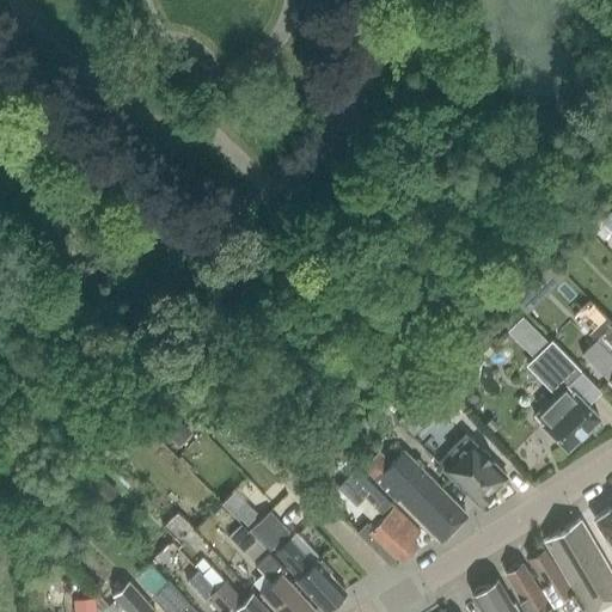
[(611,210),(600,224),(611,234),(611,210)]
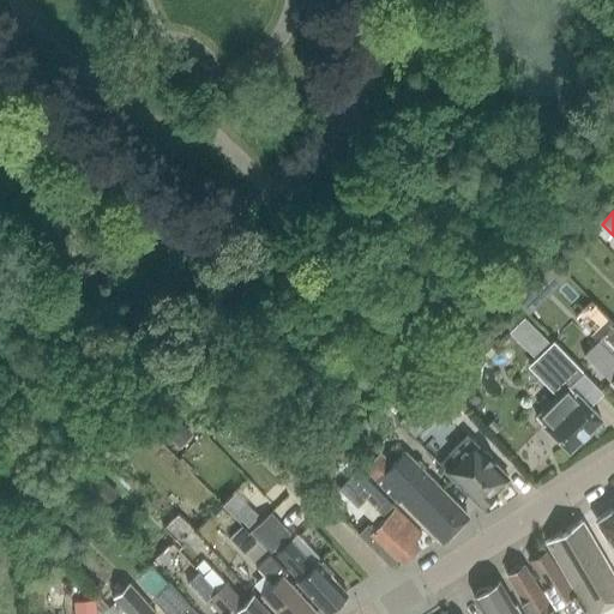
[(553,269),(541,280),(551,290),(563,278),(555,271),(553,269)]
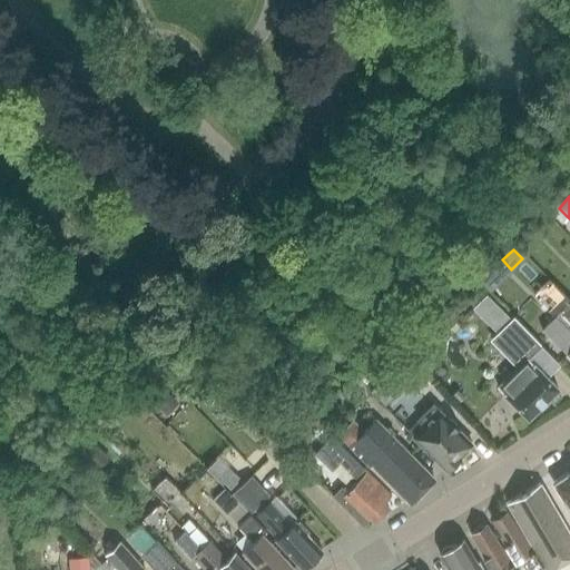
[(489,273),(480,282),(482,285),(489,292),(498,283),(491,275),(489,273)]
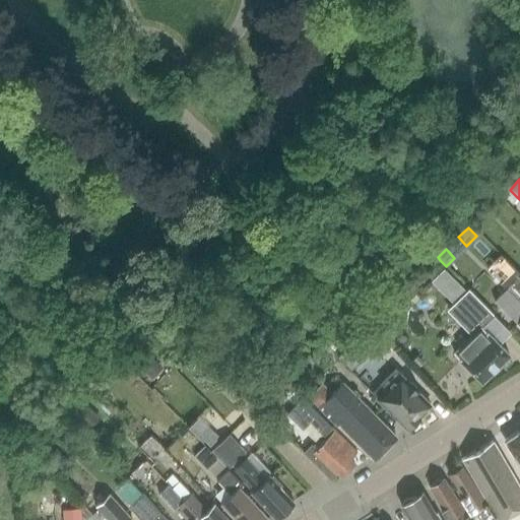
[(519,326),(519,273),(505,259),(491,273),(506,288),(519,303),(519,320),(517,323),(519,326)]
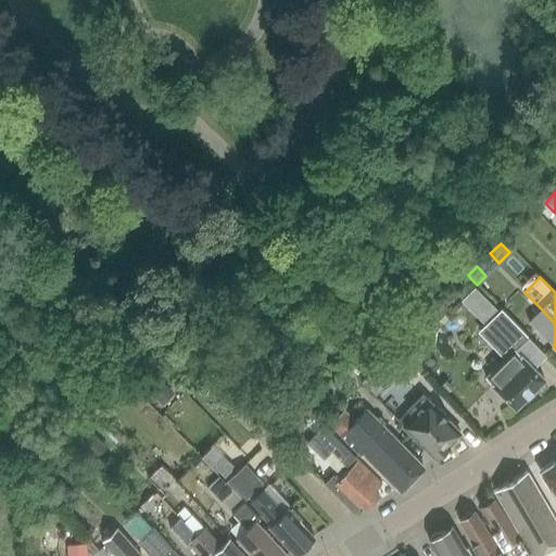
[(476,287),(462,301),(485,325),(492,319),(500,312),(476,287)]
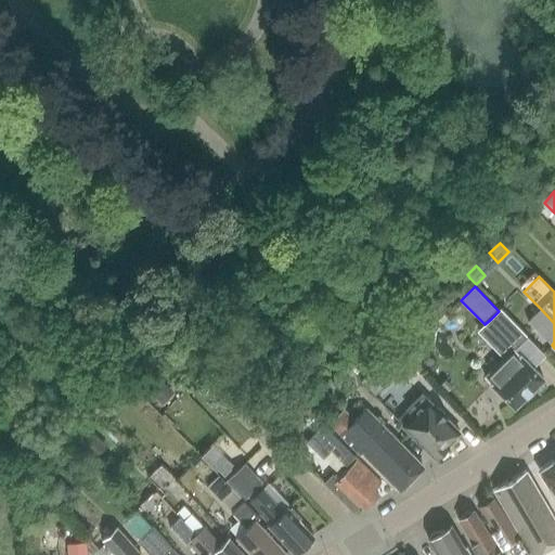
[(554,323),(540,308),(528,320),(552,345),(554,341),(554,323)]
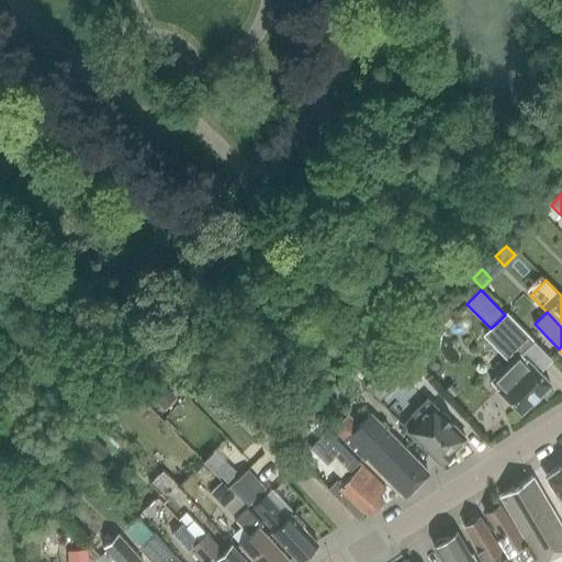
[(520,413),(550,383),(527,359),(526,359),(520,353),(534,340),(507,313),(505,315),(497,323),(491,328),(484,336),(510,362),(491,382),(497,389),(520,413)]
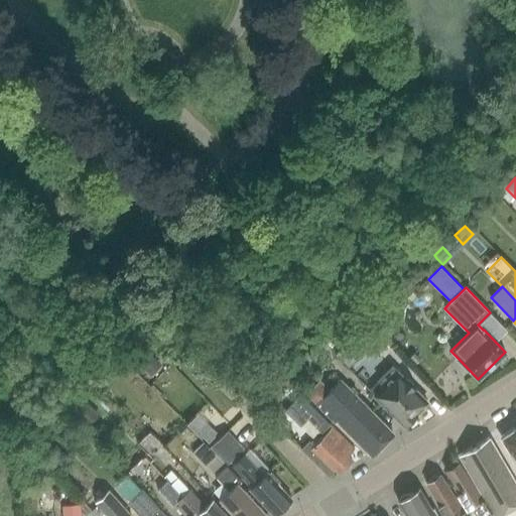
[(365,325),(356,333),(373,349),(381,341),(365,325)]
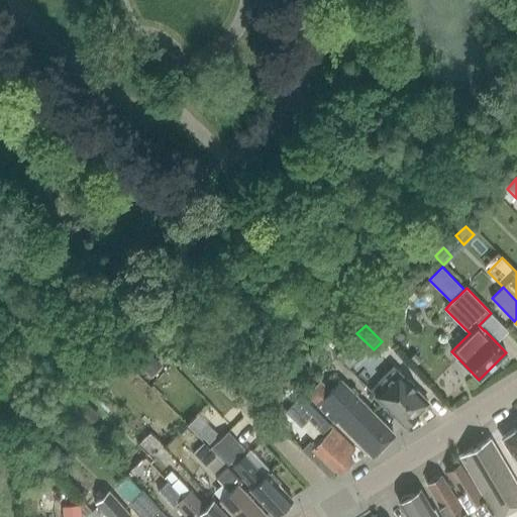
[(146,350),(135,362),(150,378),(163,367),(146,350)]
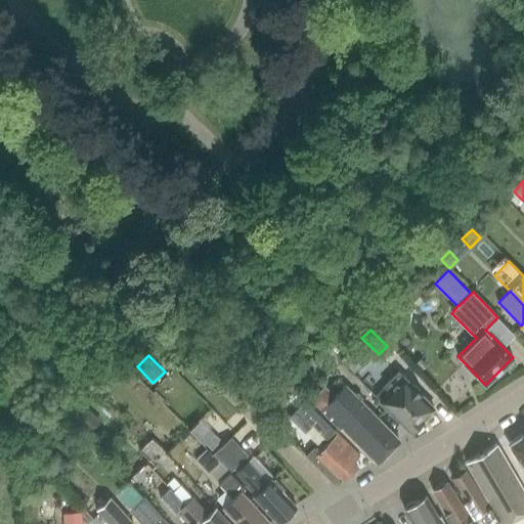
[(410,432),(434,408),(398,373),(385,386),(390,390),(380,401),(410,432)]
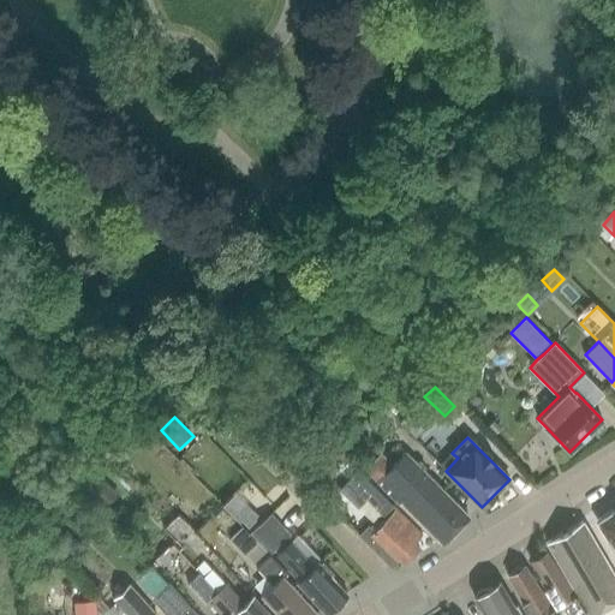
[(442,543),(469,518),(406,454),(393,466),(381,454),(365,470),(377,482),(399,503),(400,501),(442,543)]
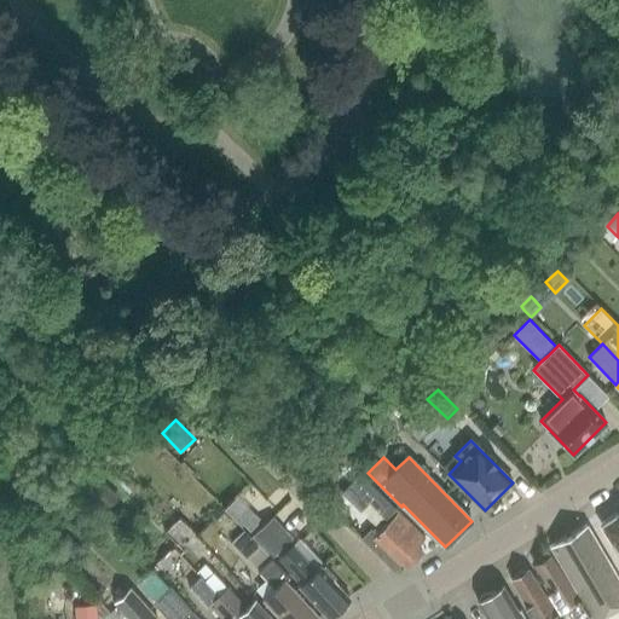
[(359,474),(341,492),(374,524),(382,515),(385,518),(394,508),(359,474)]
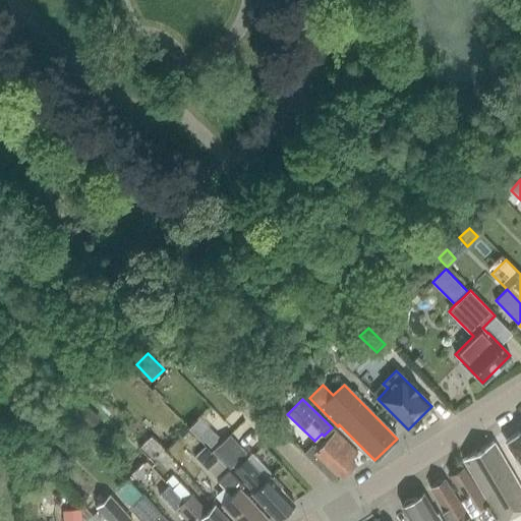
[(88,406),(78,417),(90,427),(99,417),(88,406)]
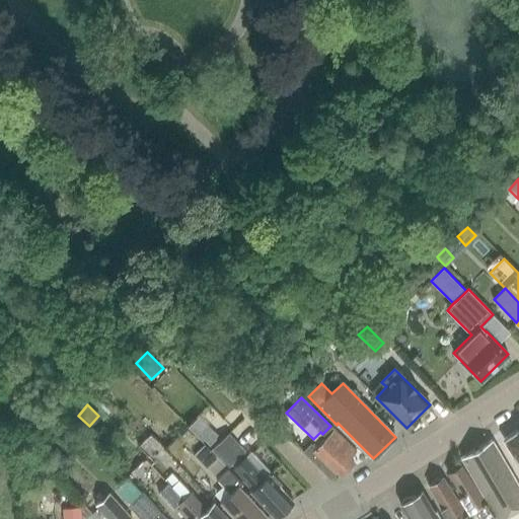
[(518,428),(503,439),(518,463),(518,428)]
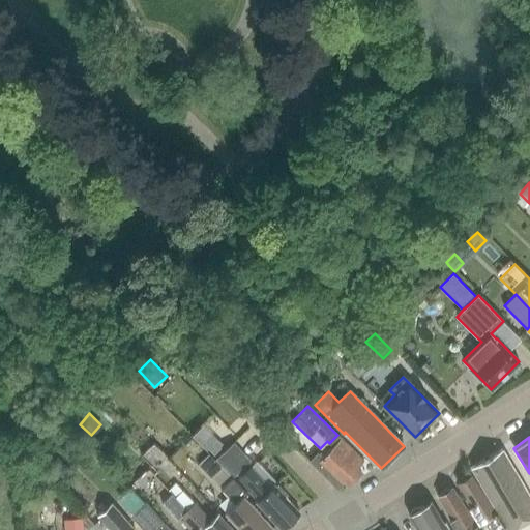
[(363,462),(341,440),(322,458),(318,453),(310,462),(337,489),(345,480),(350,486),(361,474),(356,469),(363,462)]
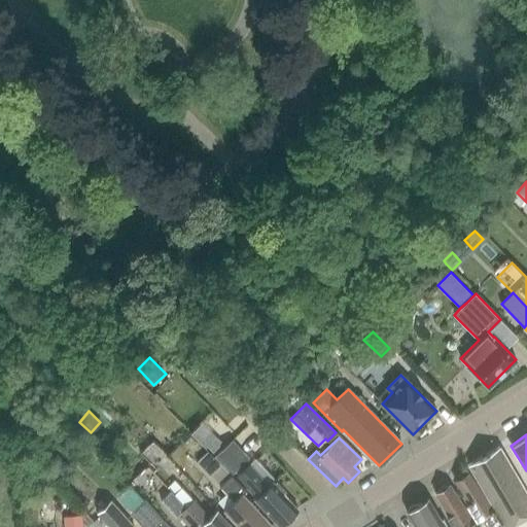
[(214,458),(220,464),(231,476),(248,459),(232,442),(214,458)]
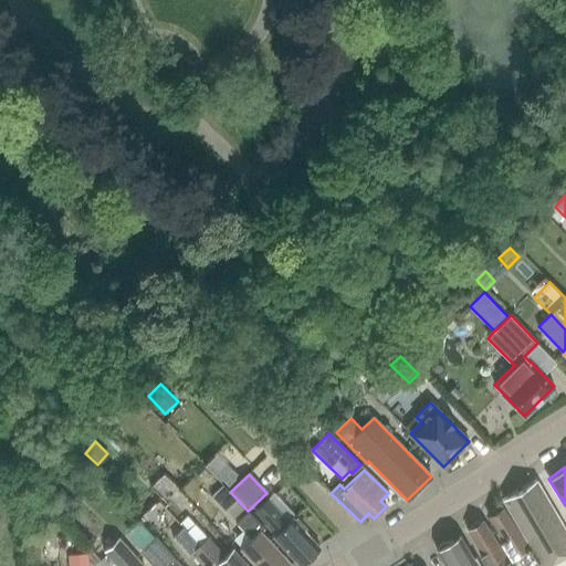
[(530,483),(503,499),(542,565),(547,565),(565,555),(565,531),(538,484),(535,480),(530,483)]
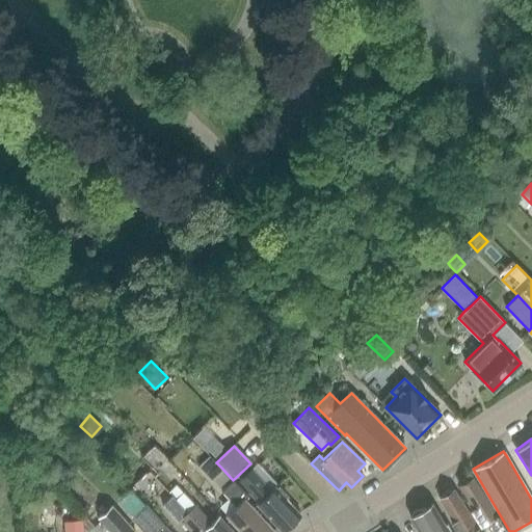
[(222,469),(216,462),(210,455),(198,466),(211,479),(222,469)]
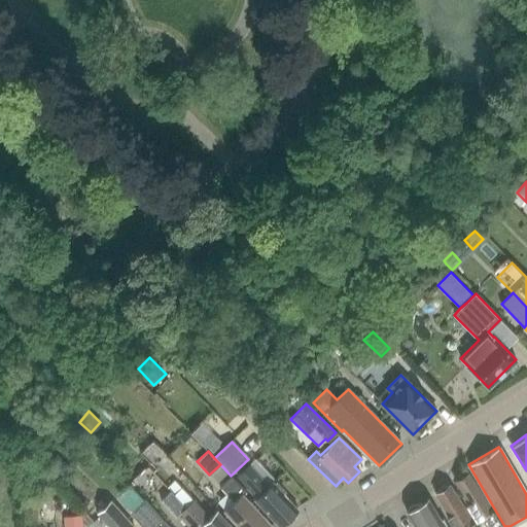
[(249,463),(237,475),(256,496),(254,499),(279,526),(286,520),(290,520),(296,514),(296,511),(297,508),(283,493),(285,491),(276,482),(275,484),(273,482),(269,485),(249,463)]
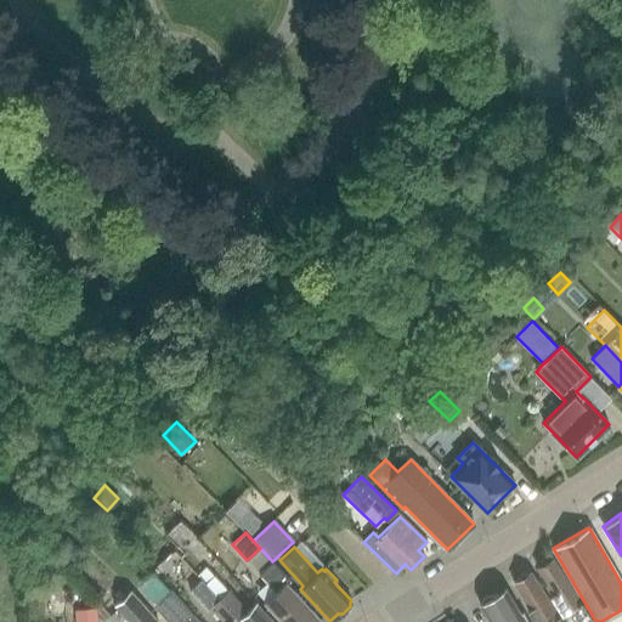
[(592,621),(552,558),(549,559),(544,558),(538,563),(538,566),(536,567),(552,593),(548,594),(560,614),(566,610),(572,621),(592,621)]
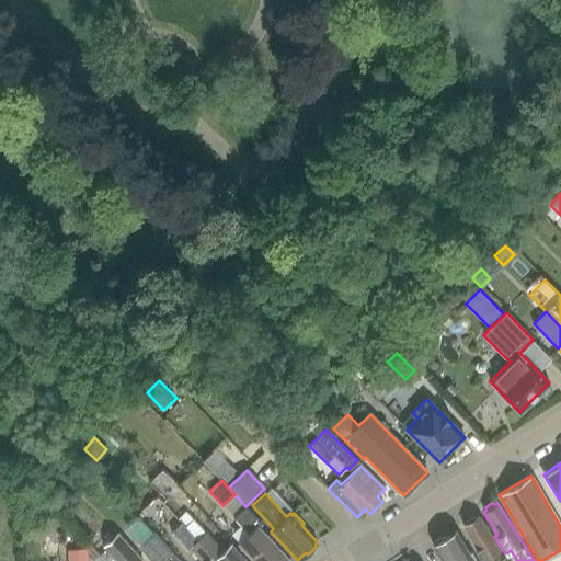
[(254,560),(288,560),(289,560),(258,527),(262,523),(245,506),(233,517),(249,533),(238,542),(254,560)]
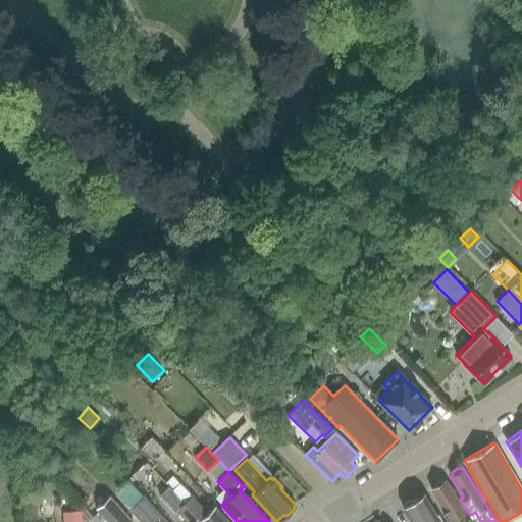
[(228,521),(215,507),(207,513),(179,483),(178,484),(171,478),(166,483),(168,486),(201,521),(228,521)]
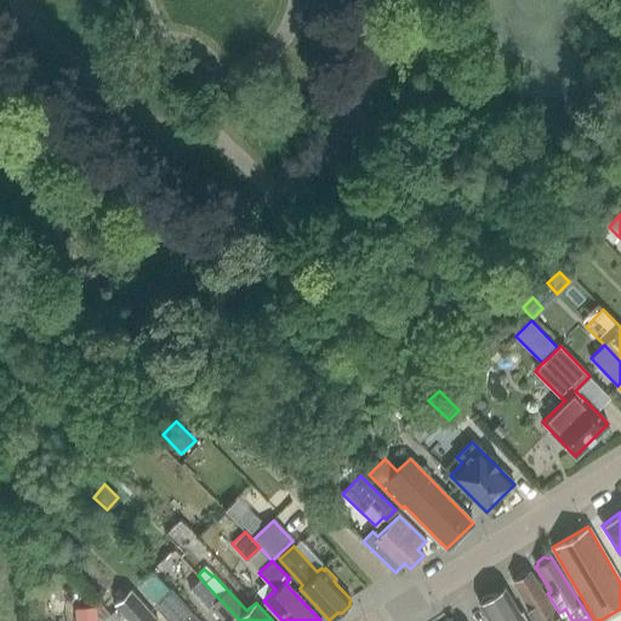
[(558,620),(529,571),(527,573),(523,571),(516,575),(514,580),(512,581),(528,608),(525,609),(533,620),(558,620)]
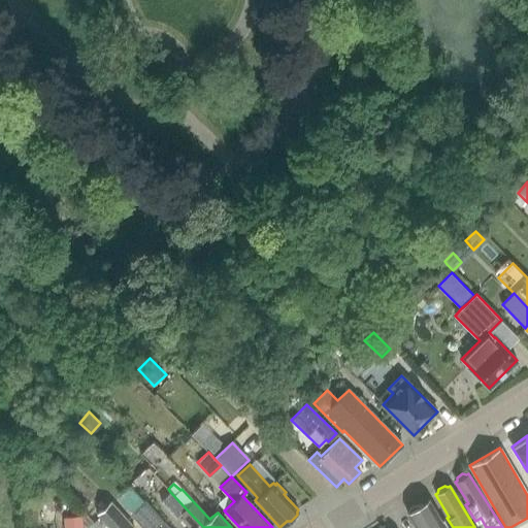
[(203,527),(170,492),(160,501),(176,519),(182,514),(185,516),(182,519),(190,527),(203,527)]
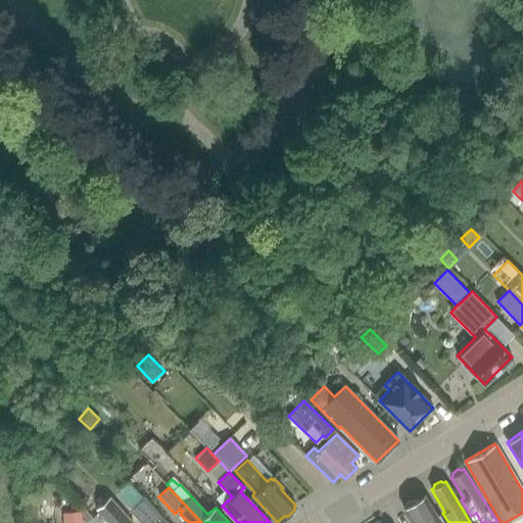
[(91,517),(97,522),(131,522),(133,522),(107,495),(94,509),(96,512),(91,517)]
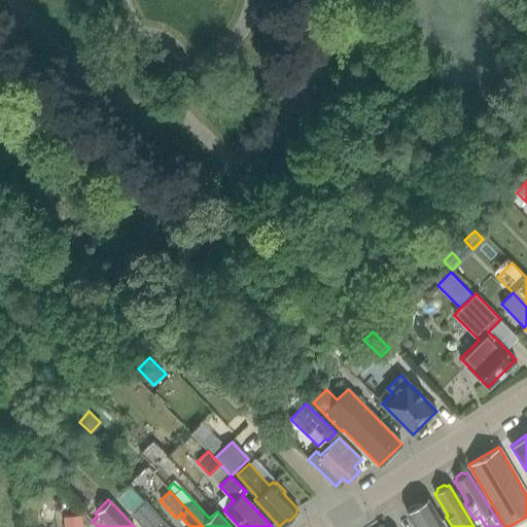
[(447,526),(442,519),(440,520),(427,499),(417,504),(414,504),(409,507),(406,513),(414,526),(447,526)]
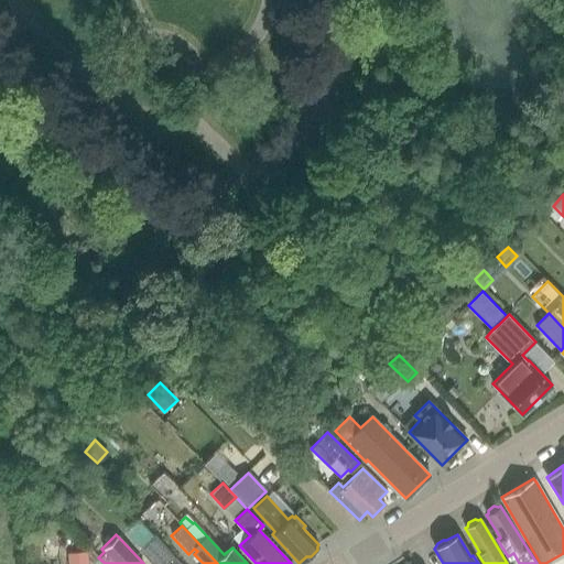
[(181,563),(154,535),(141,548),(155,563),(181,563)]
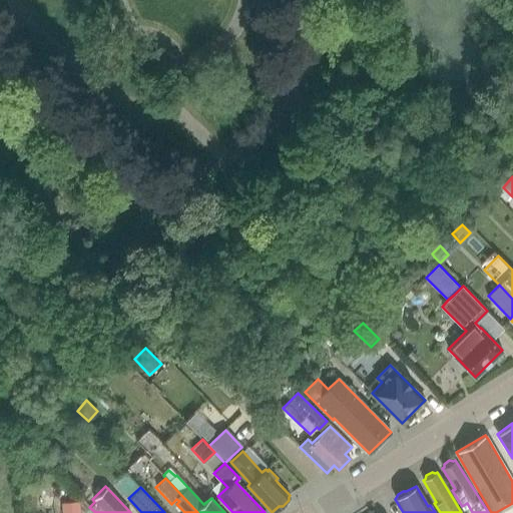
[(95,512),(89,507),(80,497),(82,512),(95,512)]
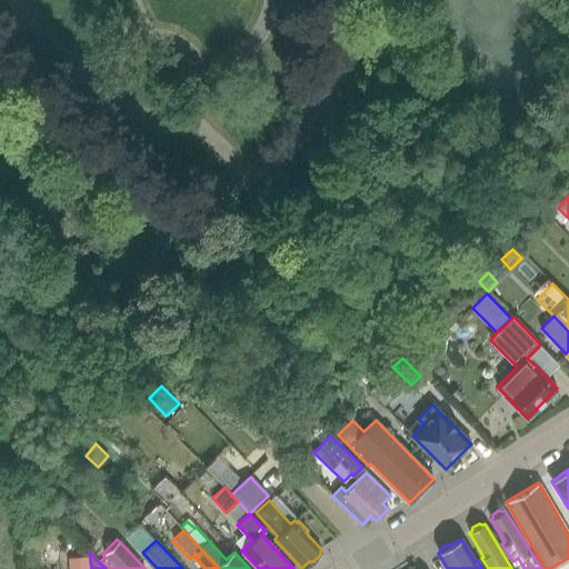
[(89,568),(89,557),(70,559),(70,568),(89,568)]
